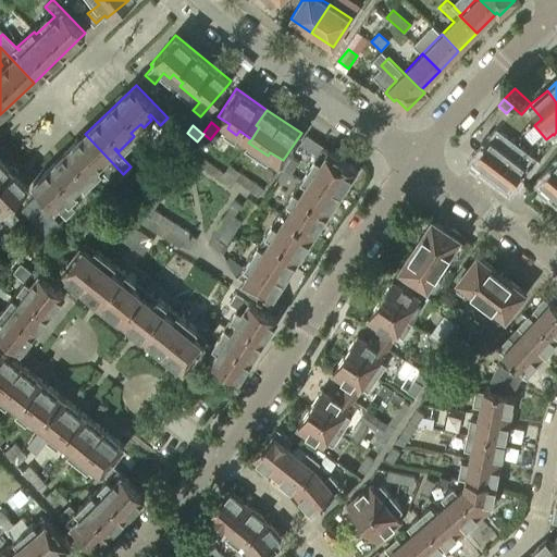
[(492,174),(515,143),(496,128),(473,160),(492,174)]
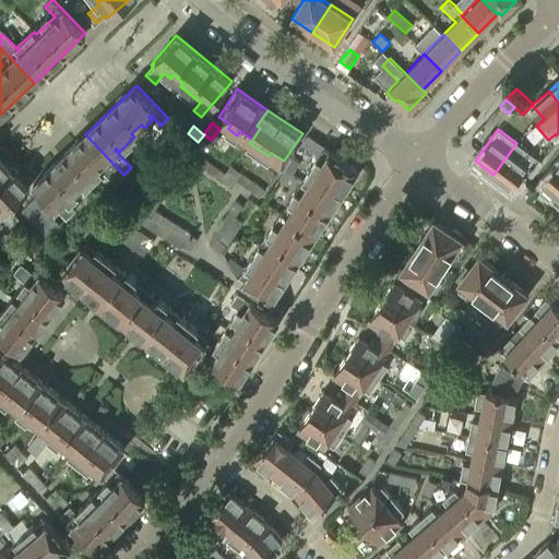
[(116,182),(123,175),(85,134),(33,185),(66,217),(73,211),(63,200),(64,198),(68,201),(75,193),(72,190),(82,181),(85,186),(102,169),(98,166),(99,165),(116,182)]
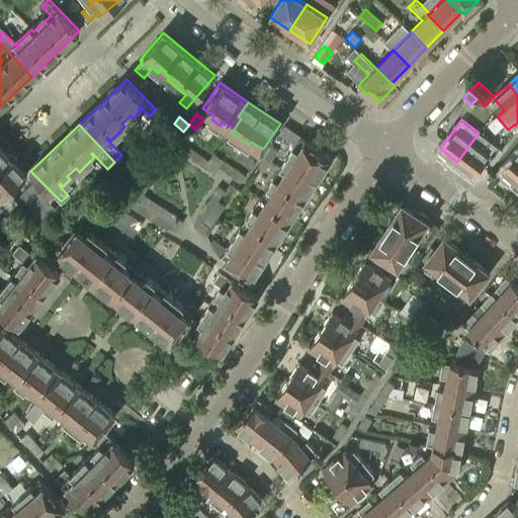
[(284,126),(279,134),(294,144),(293,147),(298,150),(297,152),(293,149),(282,166),(286,169),(284,171),(297,180),(296,182),(310,190),(331,157),(284,126)]
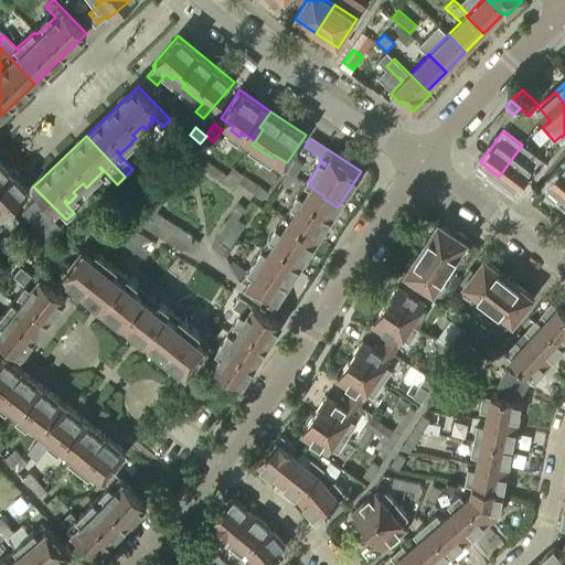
[(499,177),(518,190),(524,181),(530,187),(547,163),(541,159),(541,158),(522,145),(499,177)]
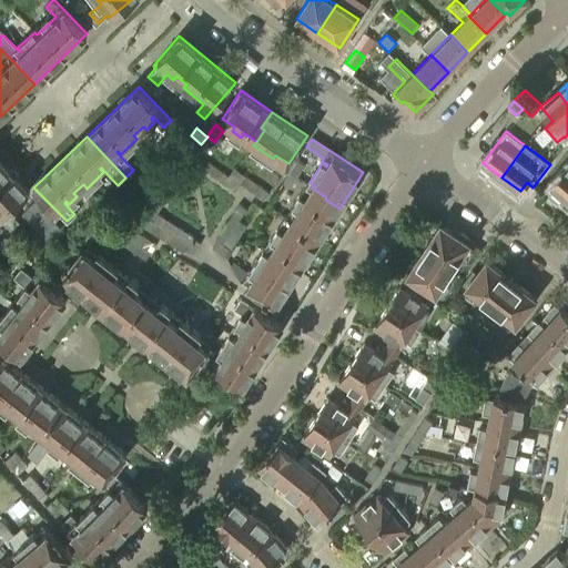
[(0,217),(11,229),(19,221),(9,211),(30,191),(19,180),(19,176),(13,170),(10,171),(0,160),(0,217)]
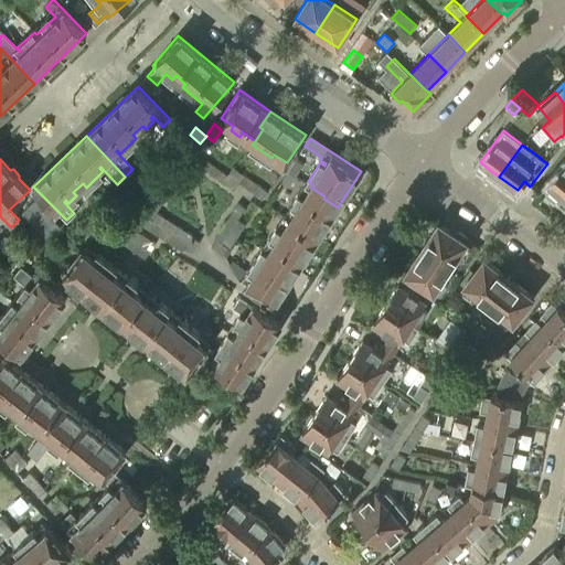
[(205,159),(200,168),(211,176),(216,168),(205,159)]
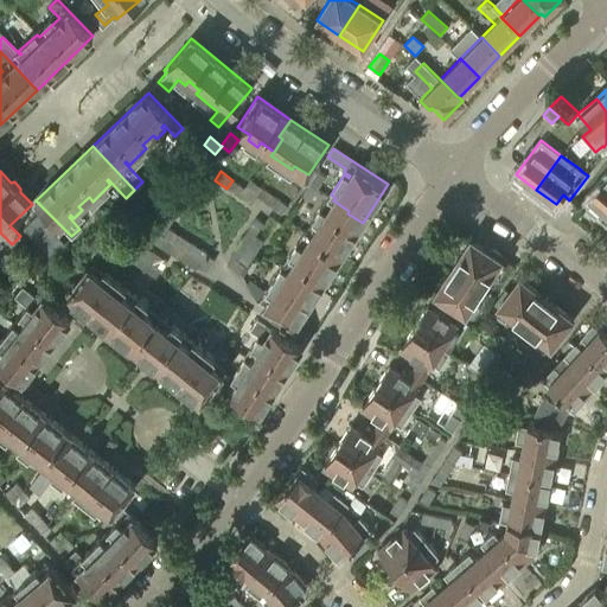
[(326,176),(318,171),(310,184),(318,189),(326,176)]
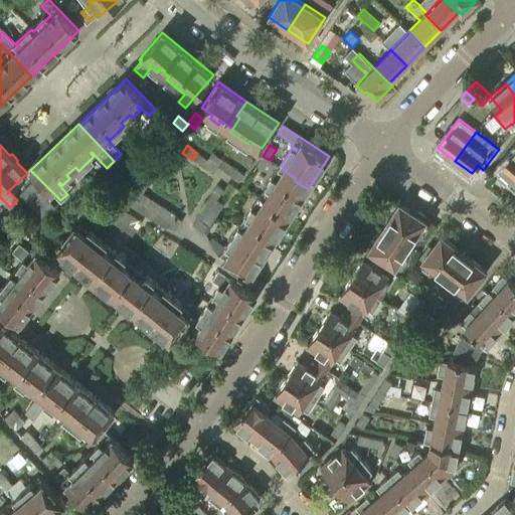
[(514,182),(514,179),(514,147),(498,168),(514,182)]
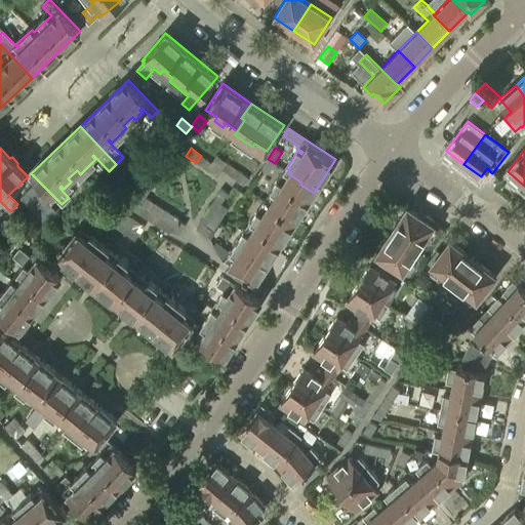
[(163,170),(169,159),(162,155),(155,165),(163,170)]
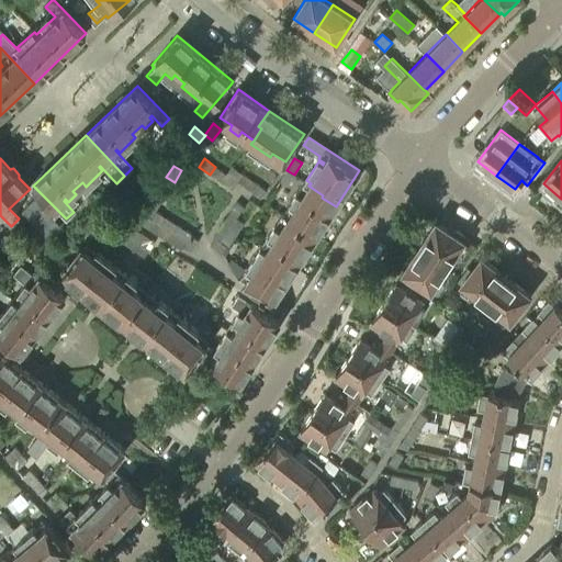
[(226,173),(227,175),(237,182),(243,173),(232,166),(226,173)]
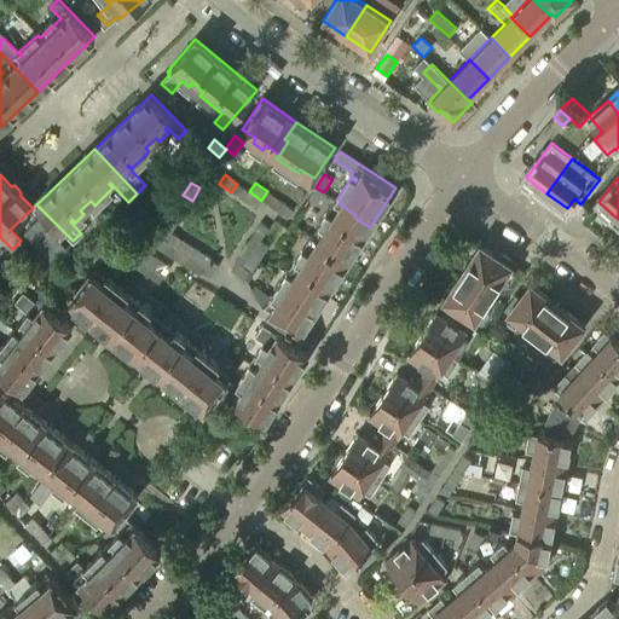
[(250,192),(249,191),(237,184),(231,192),(244,201),(250,192)]
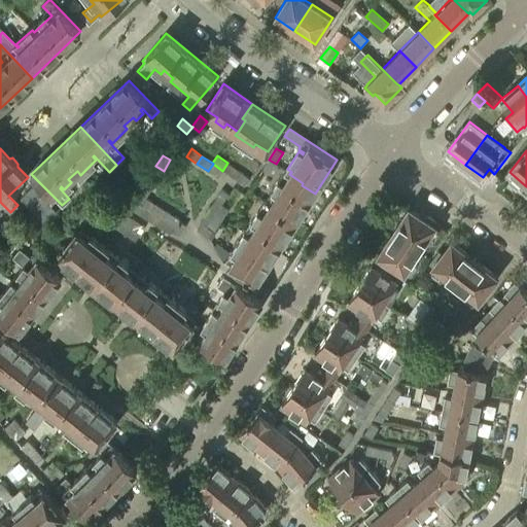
[(276,164),(269,160),(261,170),(269,175),(276,164)]
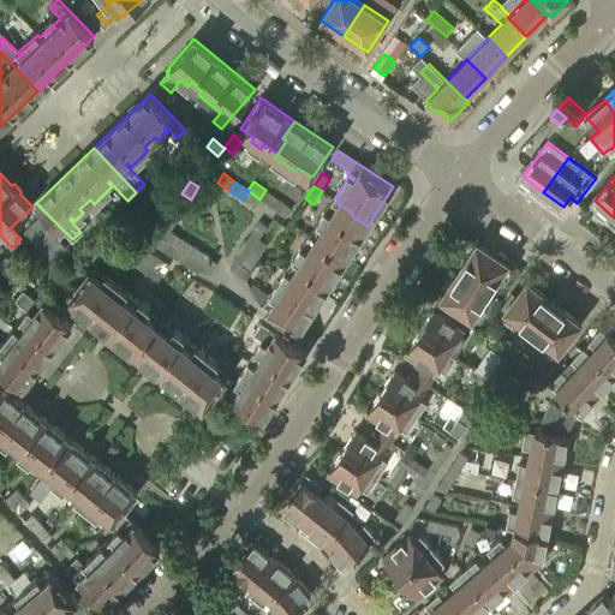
[(260,199),(261,199),(273,208),(279,199),(266,190),(260,199)]
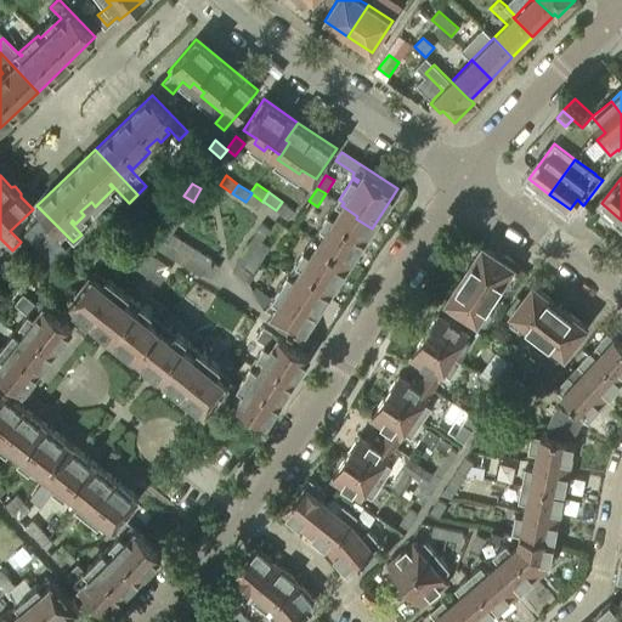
[(264,202),(263,202),(252,193),(246,202),(258,210),(264,202)]
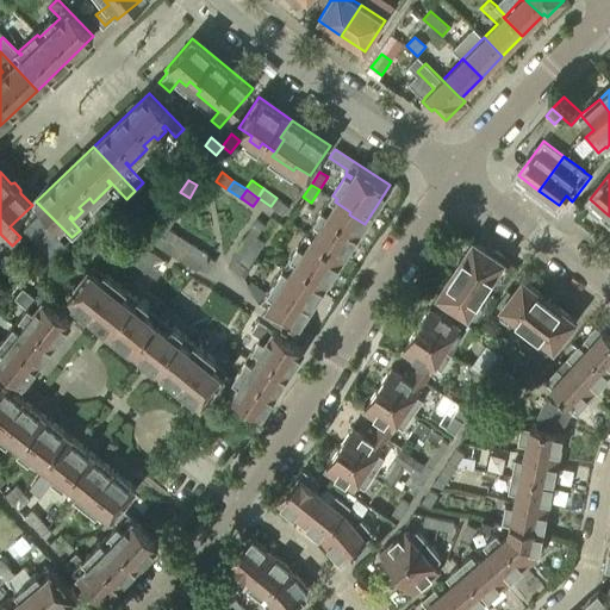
[(180,192),(173,205),(181,210),(190,198),(180,192)]
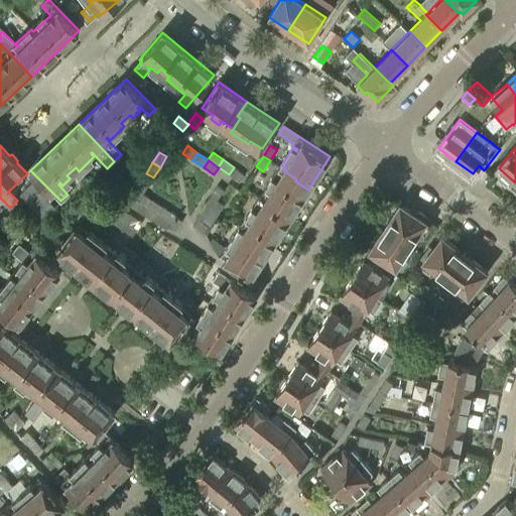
[(245,174),(244,174),(234,167),(229,174),(240,181),(245,174)]
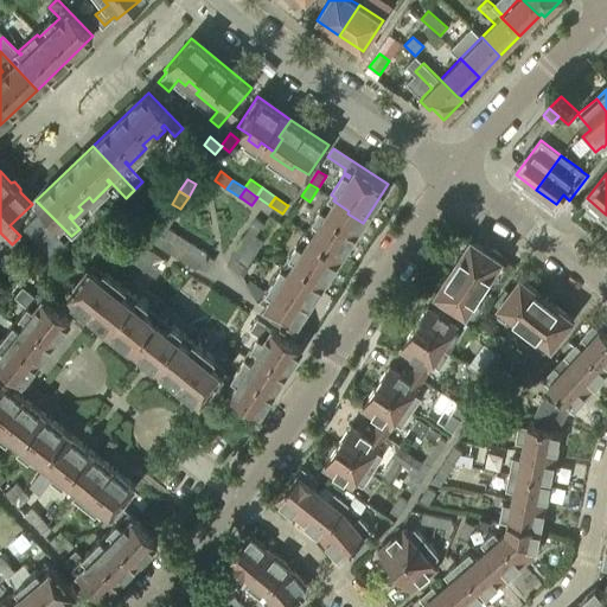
[(340,256),(363,223),(347,213),(349,211),(333,200),(326,211),(323,208),(315,219),(320,222),(310,236),(340,256)]
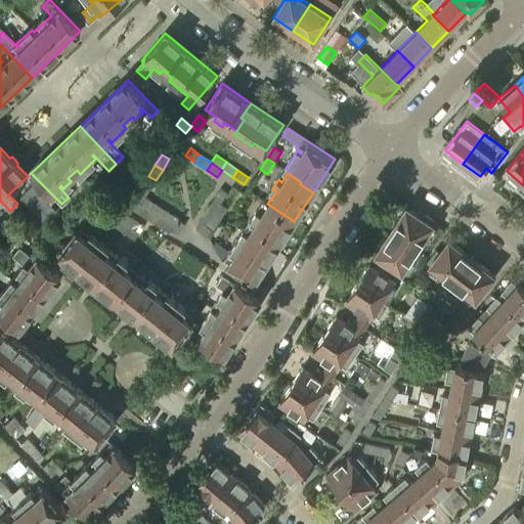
[(148,191),(156,180),(148,176),(141,186),(148,191)]
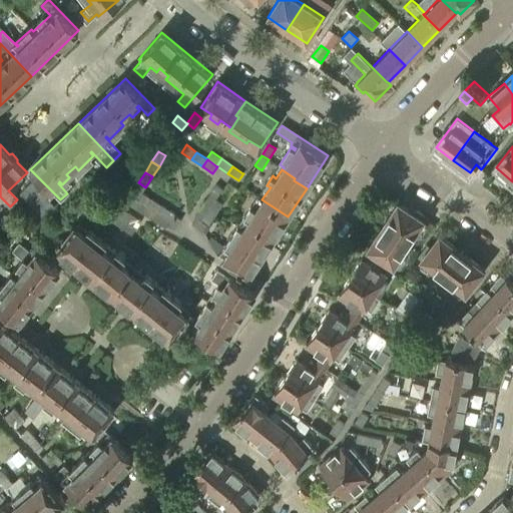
[(35,196),(41,190),(32,181),(26,187),(35,196)]
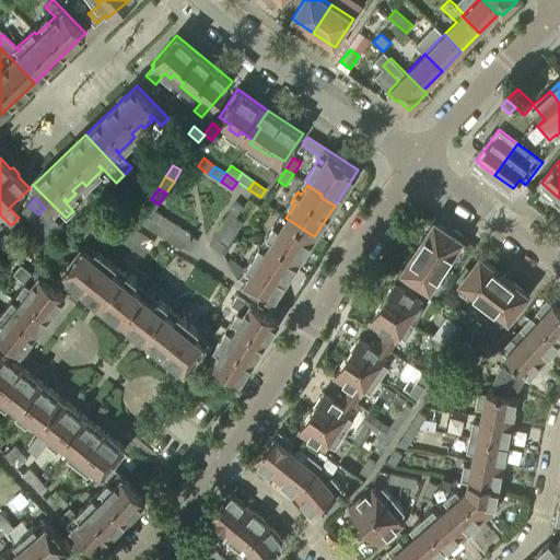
[(143,211),(152,217),(155,210),(159,205),(151,199),(143,211)]
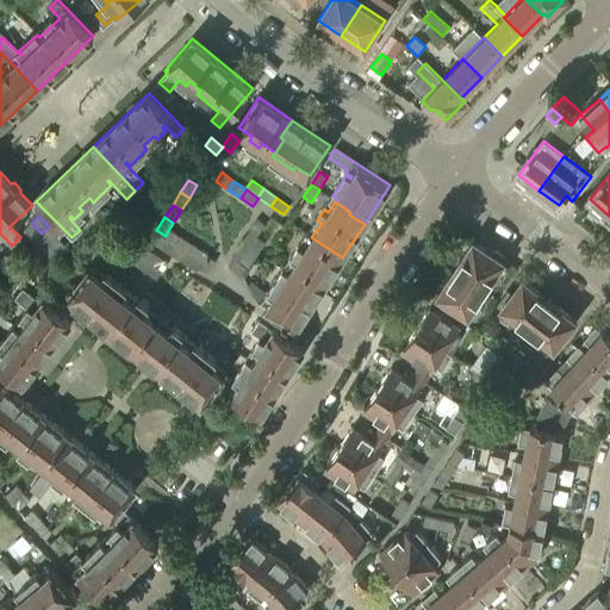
[(256,218),(248,231),(256,237),(265,224),(256,218)]
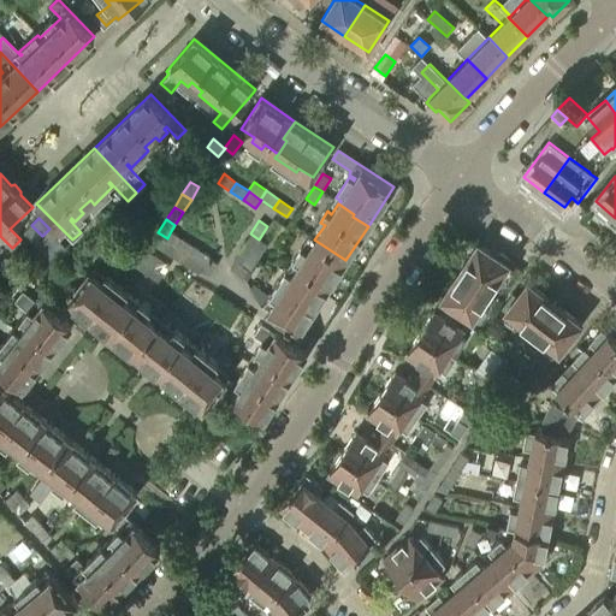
[(42,236),(31,225),(24,232),(34,243),(42,236)]
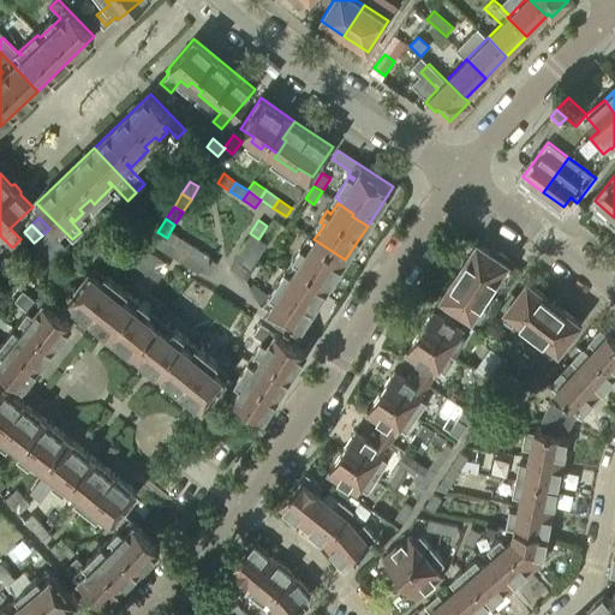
[(52,245),(59,239),(49,228),(42,236),(52,245)]
